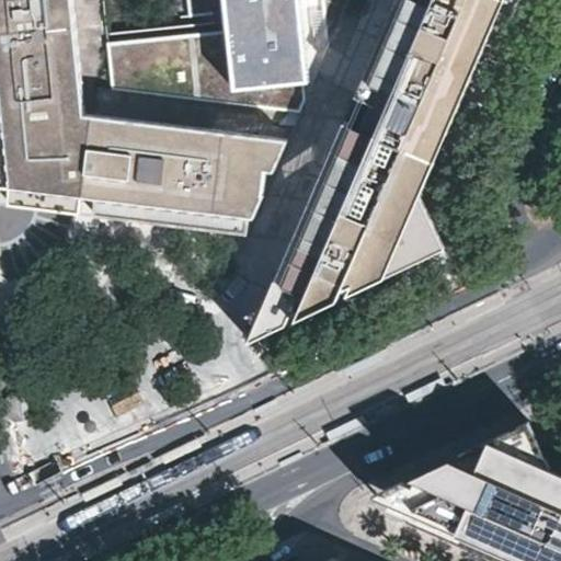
[(70,210),(95,214),(98,197),(83,195),(93,116),(86,115),(72,0),(0,0),(0,184),(10,186),(8,204),(70,210)]
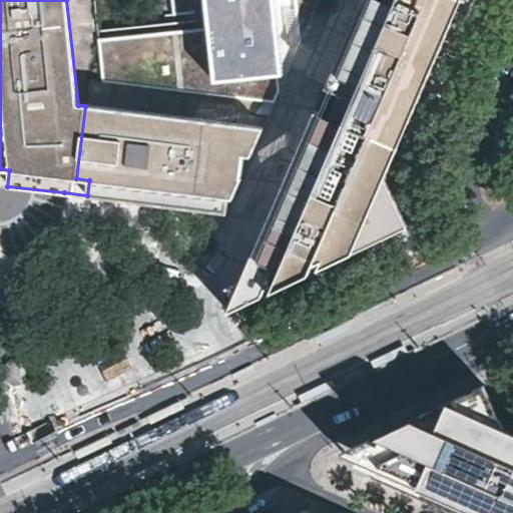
[(200,0),(203,31),(98,40),(103,81),(275,102),(301,44),(295,0),(200,0)]
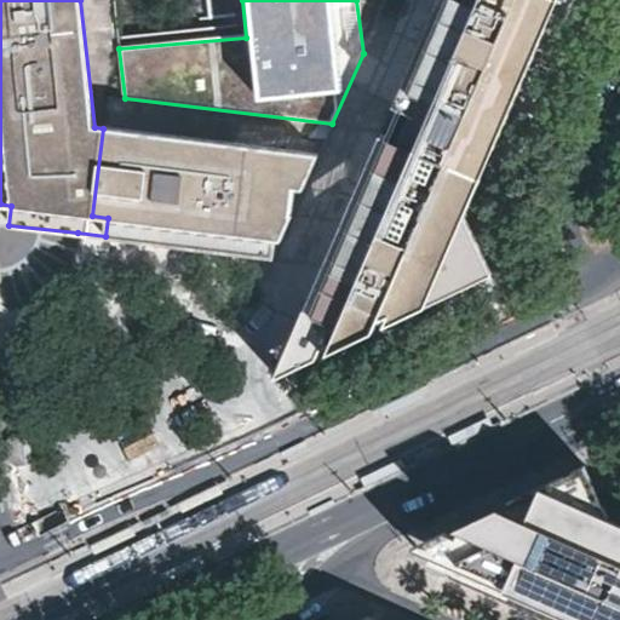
[(438,0),(396,99),(402,103),(390,132),(383,128),(331,250),(338,252),(325,282),(317,279),(276,373),(402,313),(492,270),(464,214),(546,24),(539,21),(547,0),(438,0)]
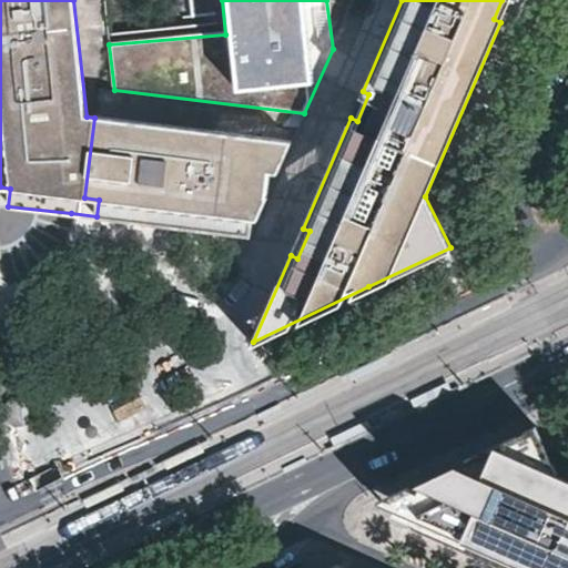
[(350,9),(327,0),(326,0),(333,49),(350,9)]
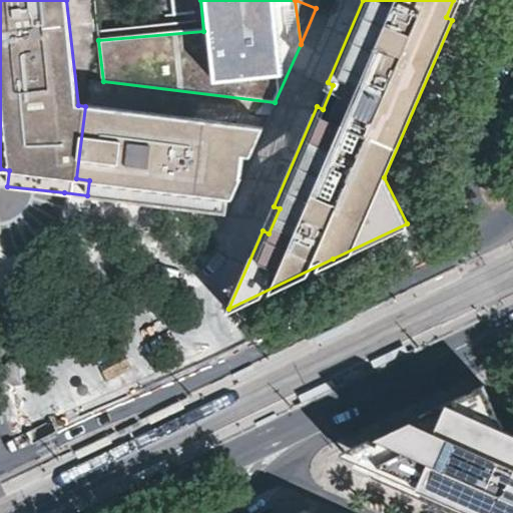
[(296,0),(316,8),(319,0),(296,0)]
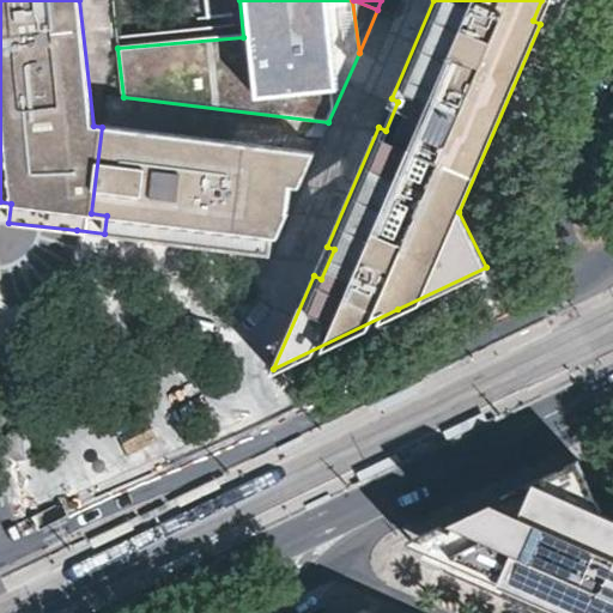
[(315,153),(102,127),(91,213),(107,216),(104,234),(168,241),(272,254),(273,236),(279,237),(315,153)]
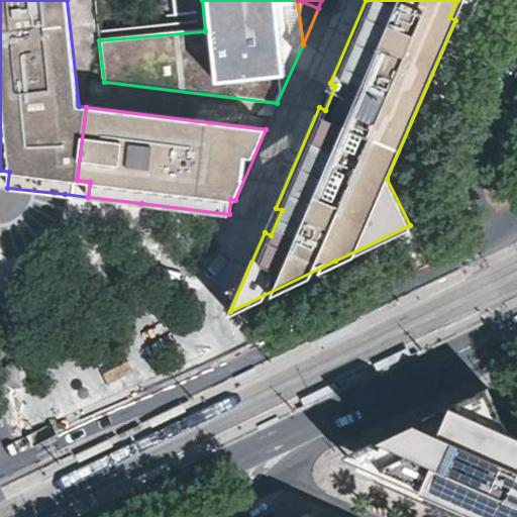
[(386,474),(374,480),(458,516),(516,516),(516,432),(508,429),(507,427),(487,386),(341,454),(386,474)]
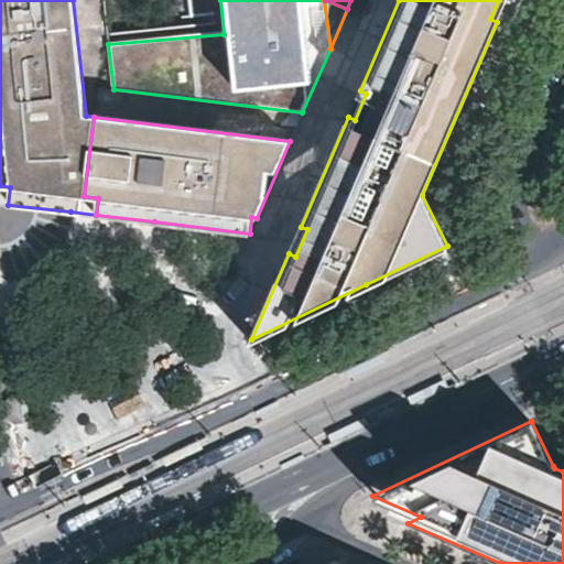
[(120,476),(84,492),(87,500),(123,484),(120,476)]
